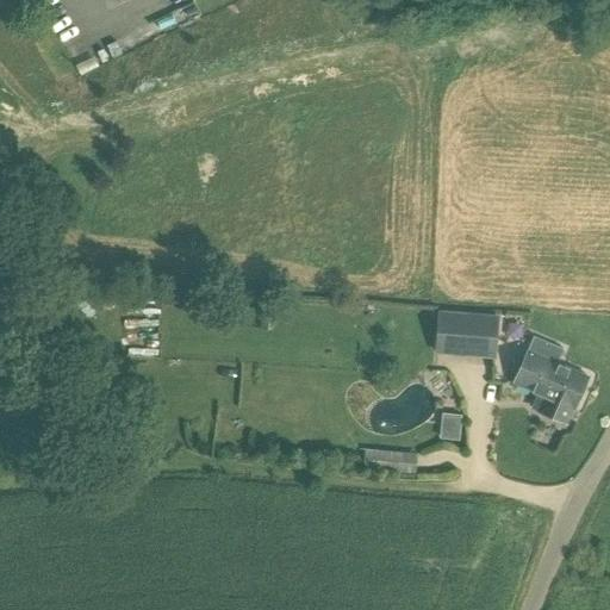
[(496,359),(498,319),(498,316),(437,311),(434,354),(496,359)]
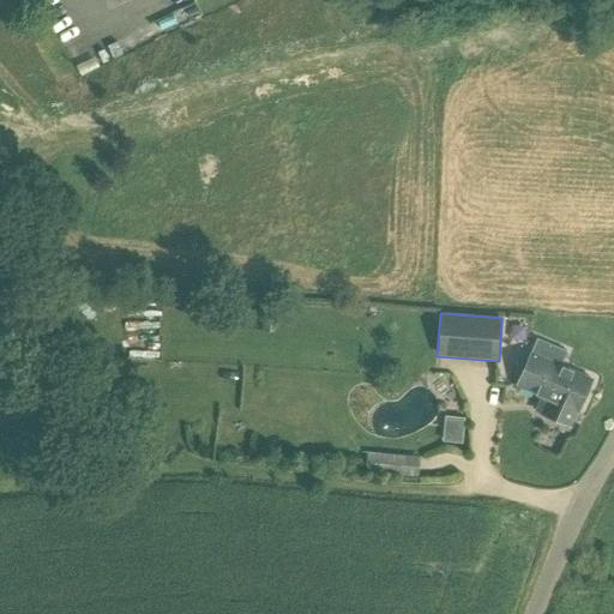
[(517,386),(547,399),(561,367),(567,354),(537,339),(517,386)]
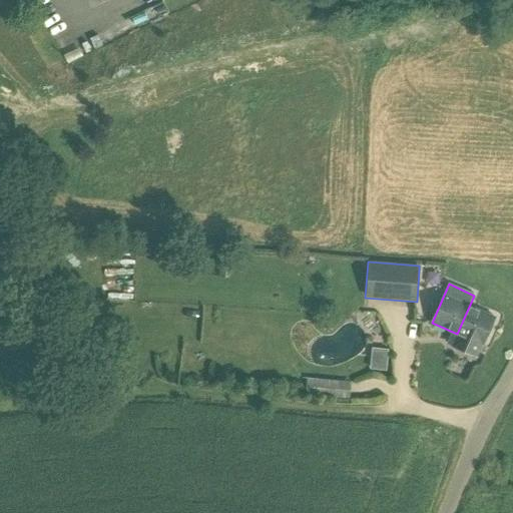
[(469,307),(457,334),(452,347),(475,357),(480,345),(482,345),(494,318),(469,307)]
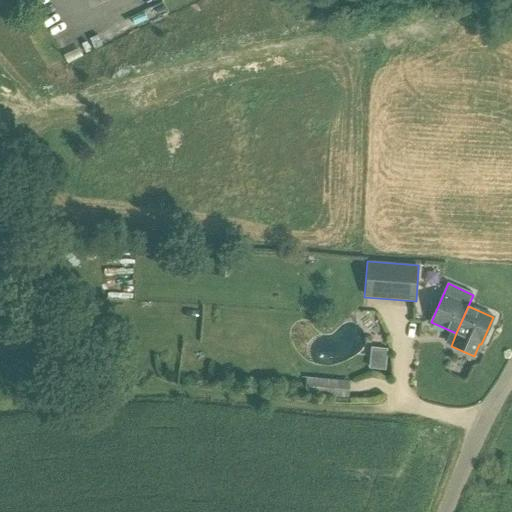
[(373,340),(376,362),(392,360),(390,338),(373,340)]
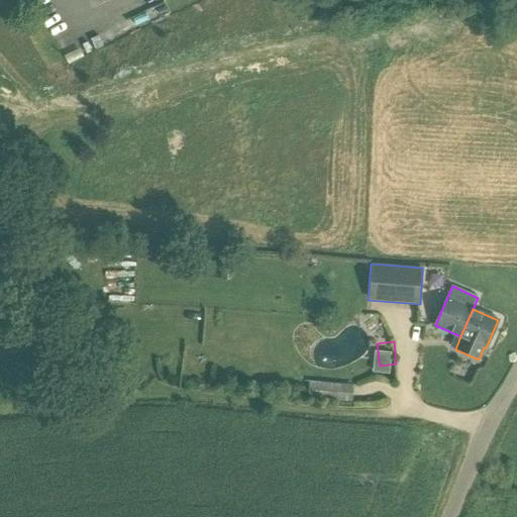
[(334,383),(309,380),(307,397),(333,399),(334,383)]
